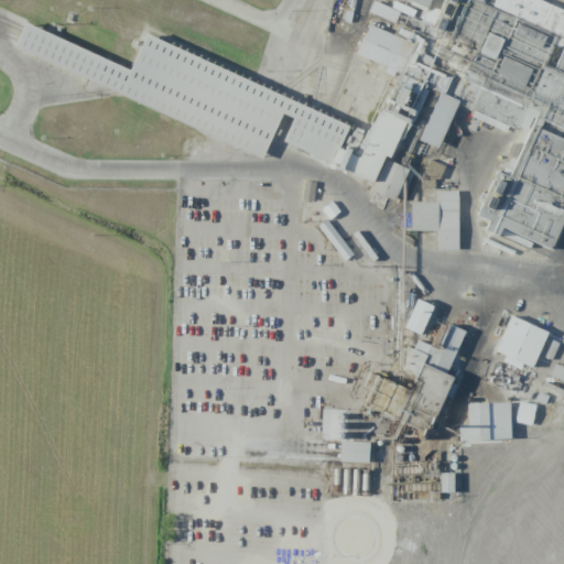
[(405,0),(427,9),(430,0),(480,0),(483,0),(481,0),(405,0)]
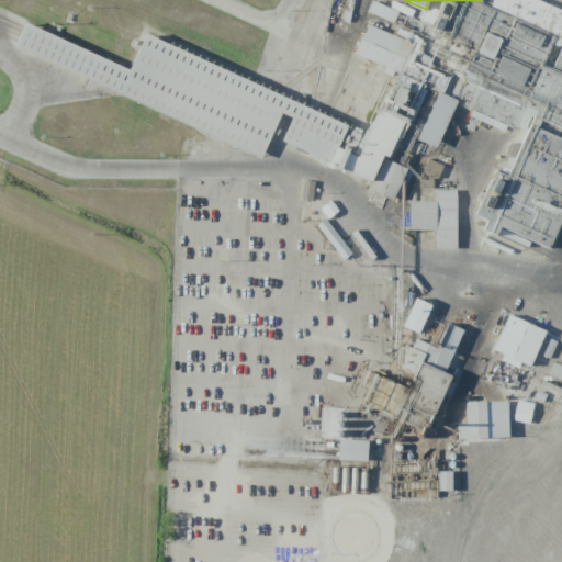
[(370,191),(393,200),(405,168),(383,159),(370,191)]
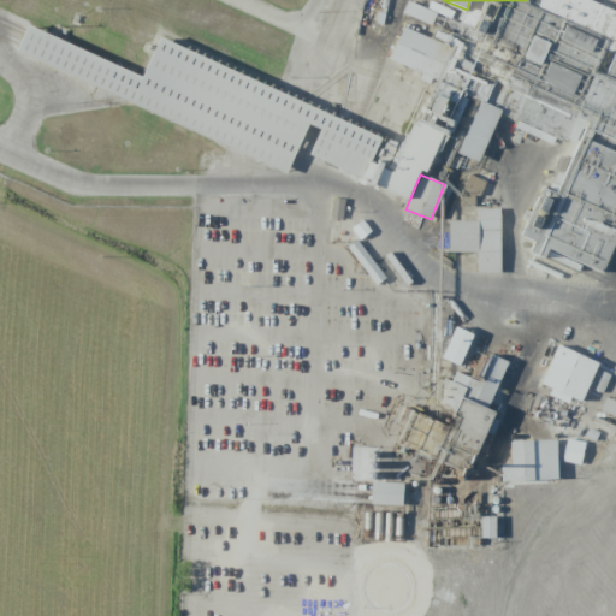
[(478,199),(486,182),(469,175),(462,191),(478,199)]
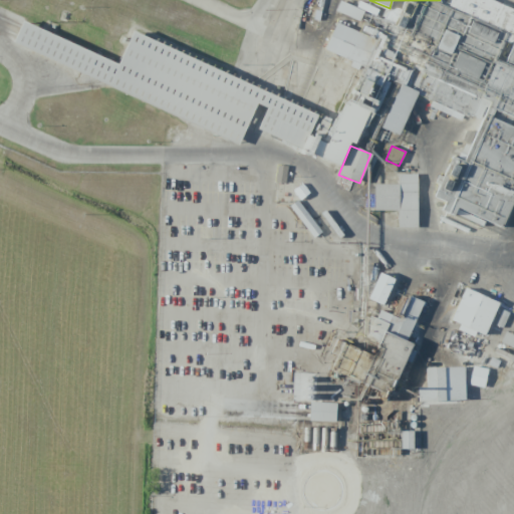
[(275,182),(285,183),(287,166),(277,165),(275,182)]
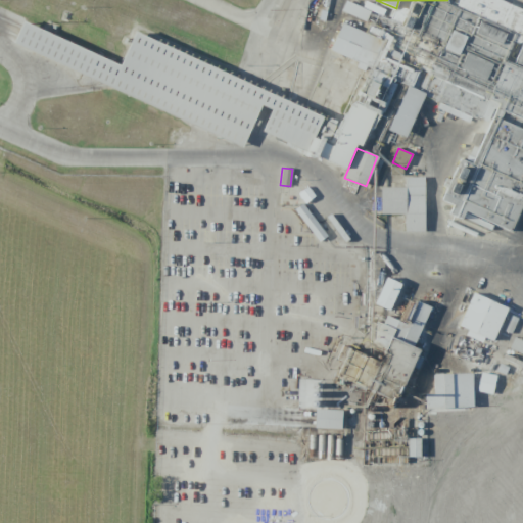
[(381,188),(381,214),(406,214),(406,232),(425,232),(425,177),(406,177),(406,188),(381,188)]
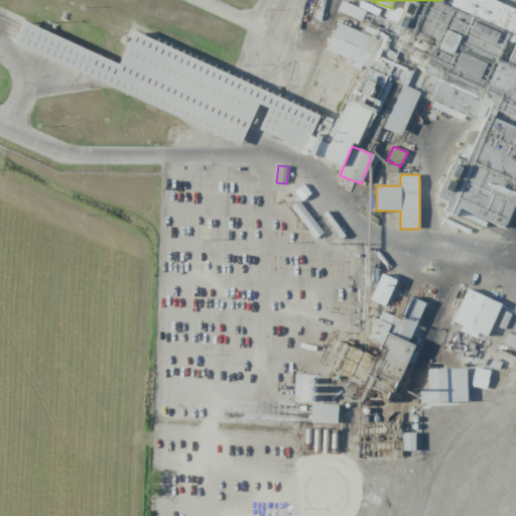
[(314,239),(323,233),(298,201),(291,207),(314,239)]
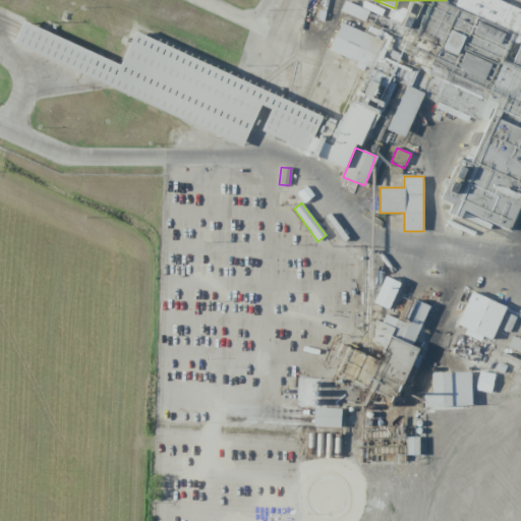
[(372,303),(388,309),(400,283),(385,277),(372,303)]
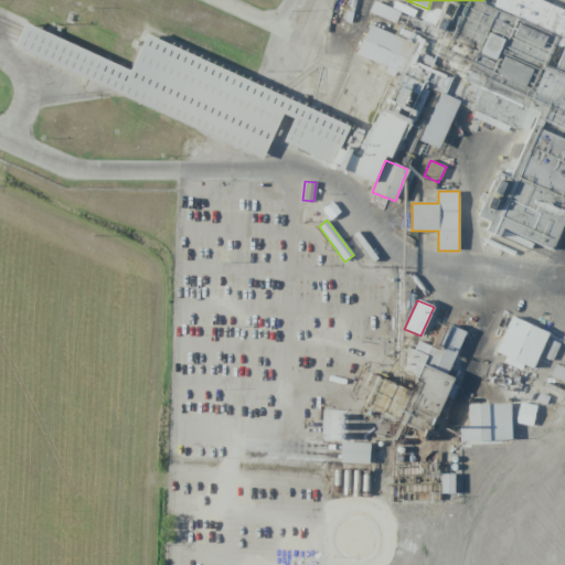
[(510,319),(497,353),(548,374),(563,340),(510,319)]
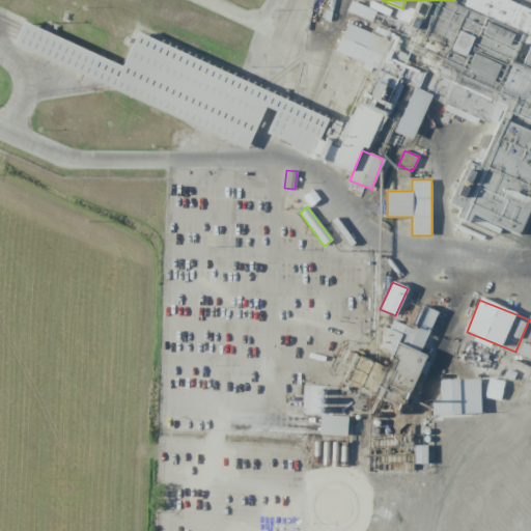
[(341,383),(389,401),(386,412),(399,417),(409,391),(416,394),(421,382),(417,380),(426,355),(420,353),(437,312),(417,304),(408,327),(390,319),(379,348),(391,354),(386,369),(353,356),(341,383)]
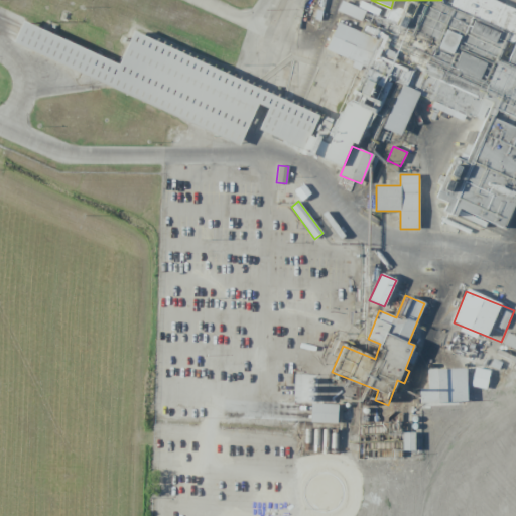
[(515,337),(507,333),(502,344),(515,350),(515,337)]
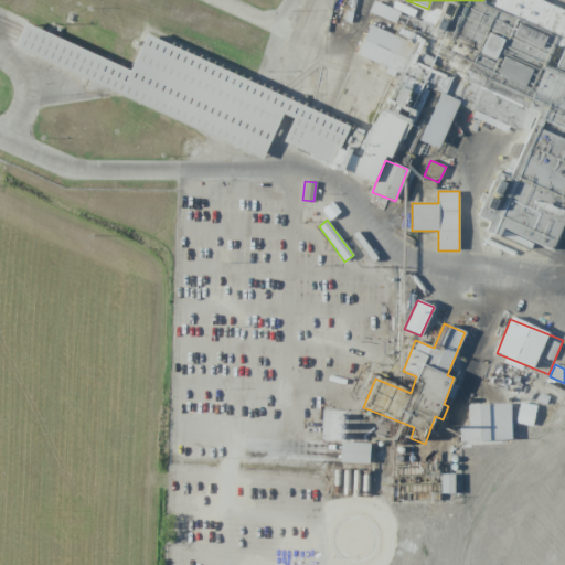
[(468,405),(468,425),(459,426),(459,441),(511,439),(510,403),(468,405)]
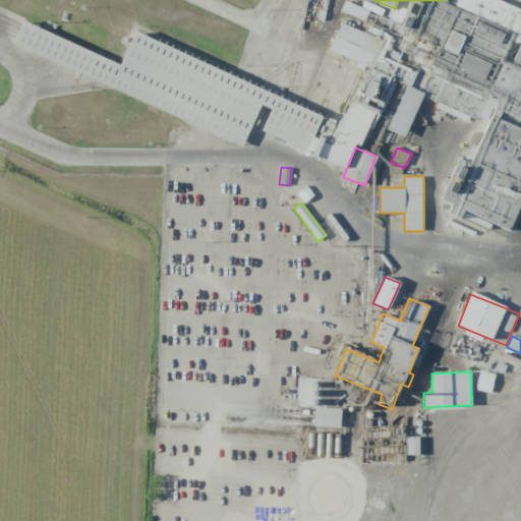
[(340,427),(340,408),(313,407),(313,426),(340,427)]
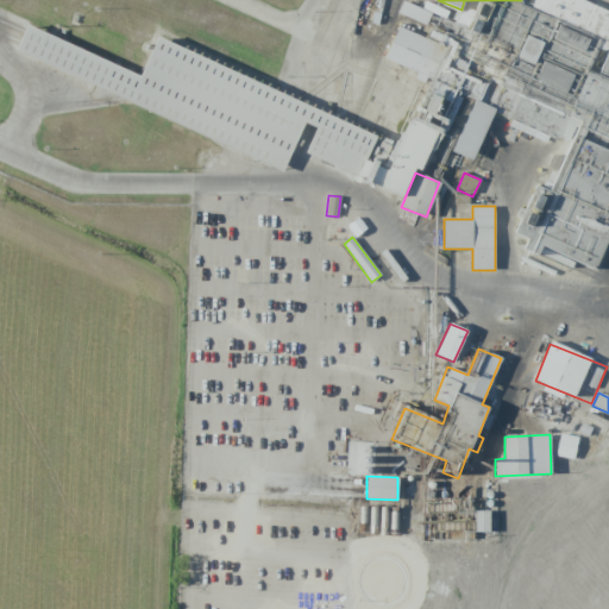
[(489,532),(489,512),(475,510),(475,532),(489,532)]
